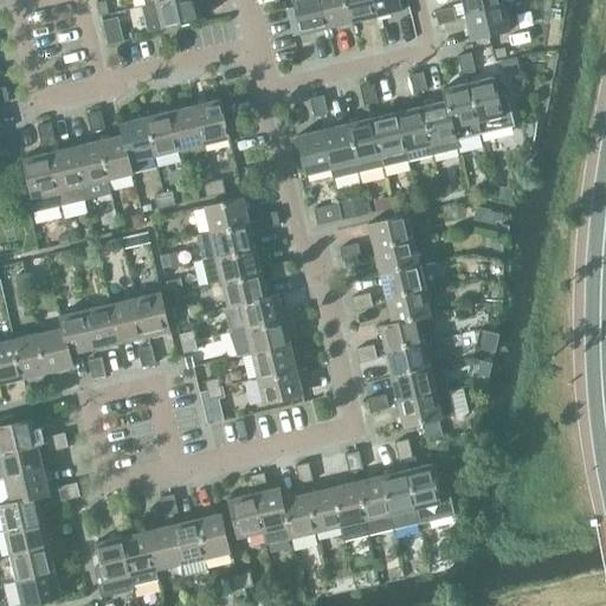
[(155,2),(144,5),(142,5),(148,32),(201,19),(197,0),(165,0),(155,2)]
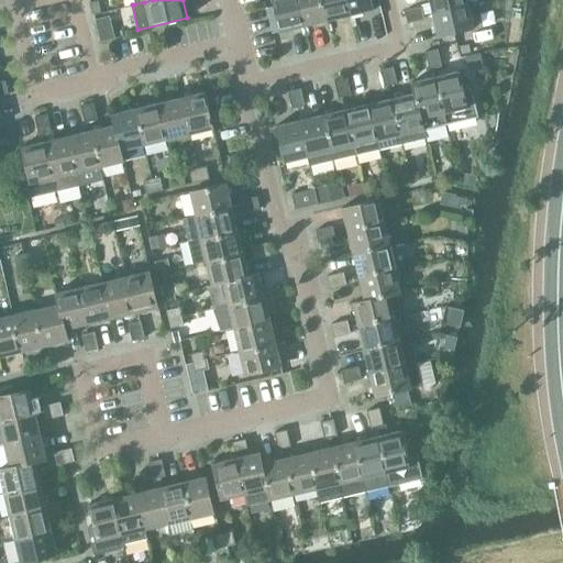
[(304,26),(297,0),(272,0),(279,32),(304,26)]
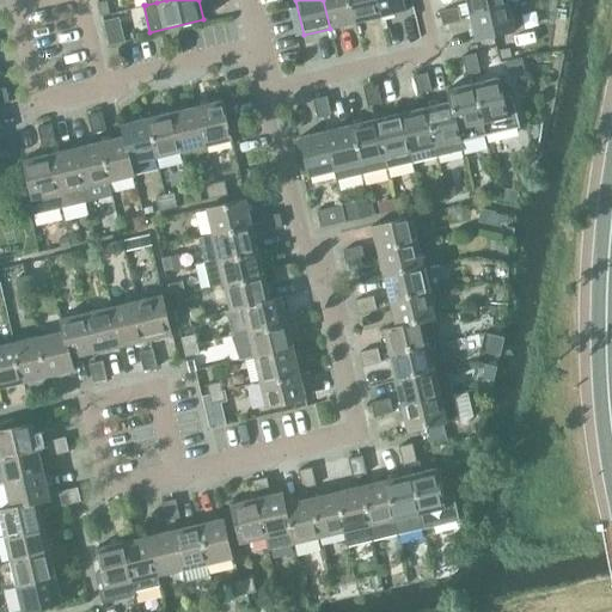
[(349,0),(323,0),(330,29),(355,23),(349,0)]
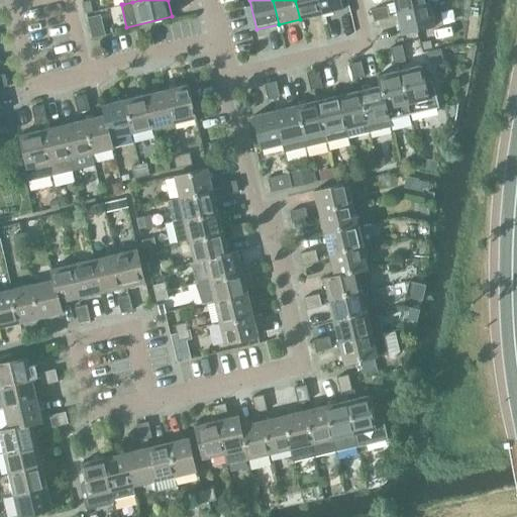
[(317,0),(295,0),(300,19),(321,14),(317,0)]
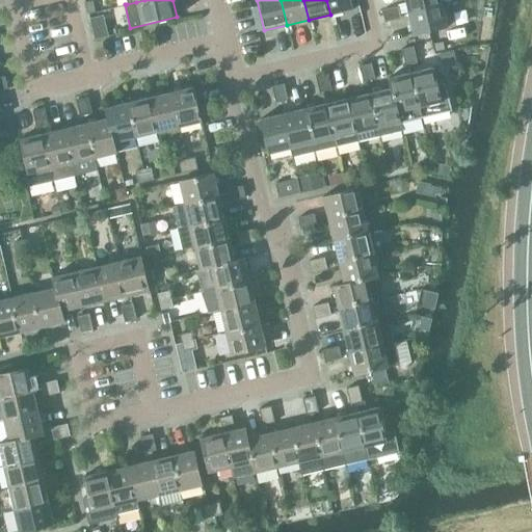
[(350,0),(326,0),(330,15),(353,9),(350,0)]
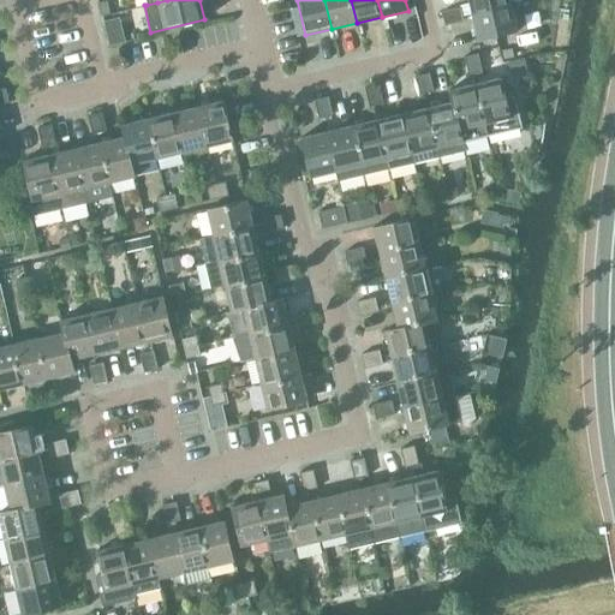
[(467,0),(472,15),(512,5),(511,0),(467,0)]
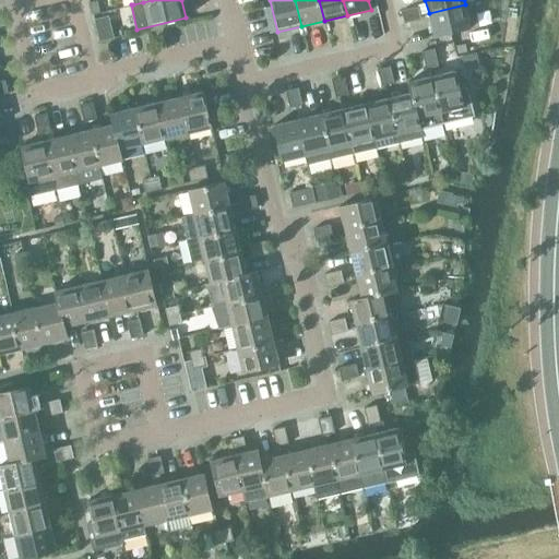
[(465,4),(429,13),(435,37),(471,28),(465,4)]
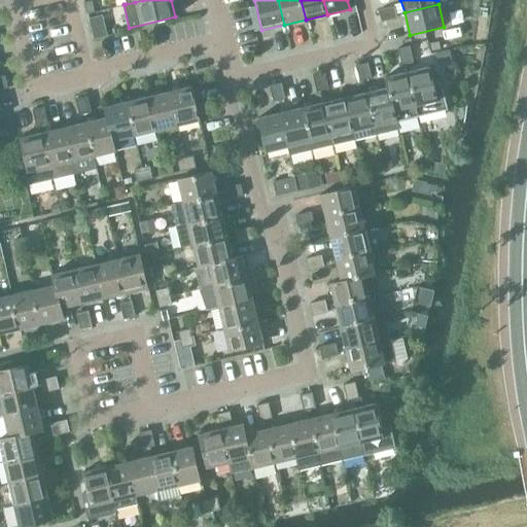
[(394,6),(386,8),(389,20),(397,19),(394,6)]
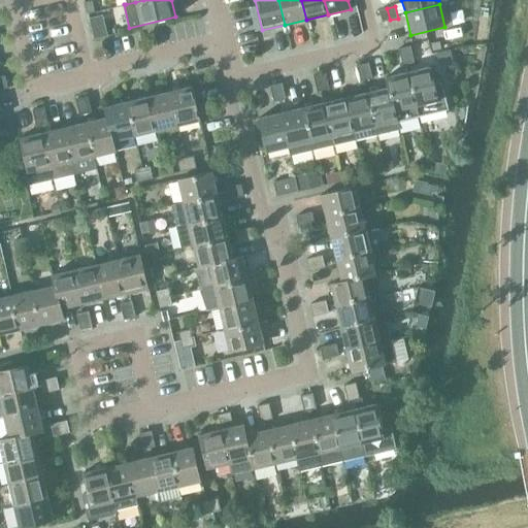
[(387,8),(378,10),(382,22),(390,20),(387,8)]
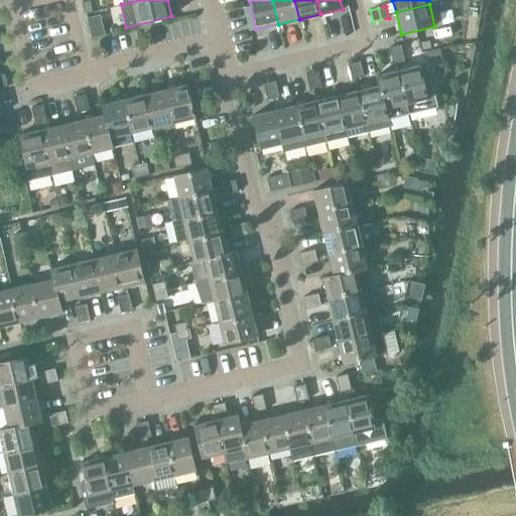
[(90,19),(96,35),(107,31),(101,15),(90,19)]
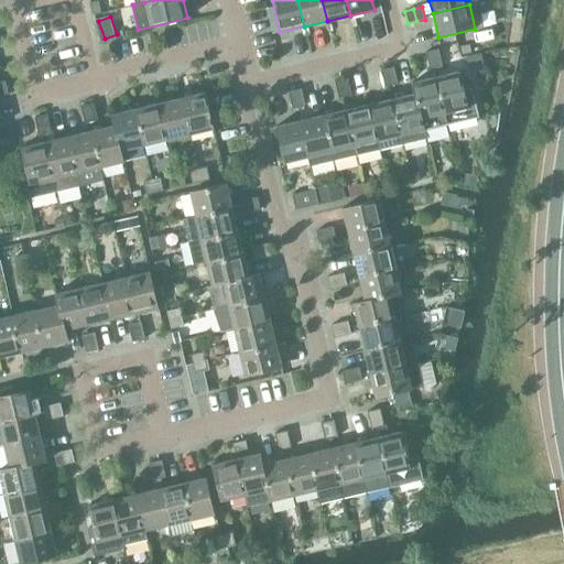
[(425,52),(427,61),(440,57),(438,49),(425,52)]
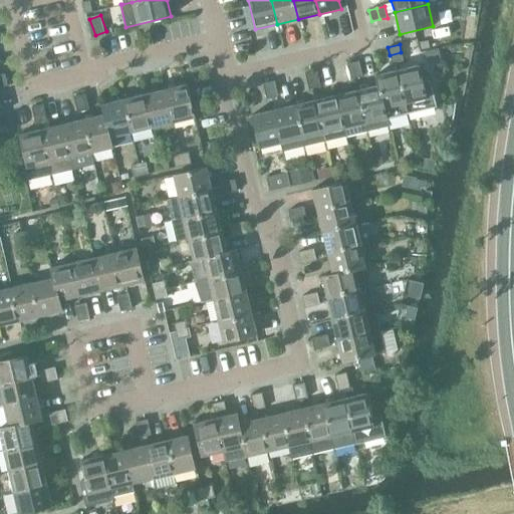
[(438,50),(426,52),(426,54),(427,60),(439,58),(439,57),(438,50)]
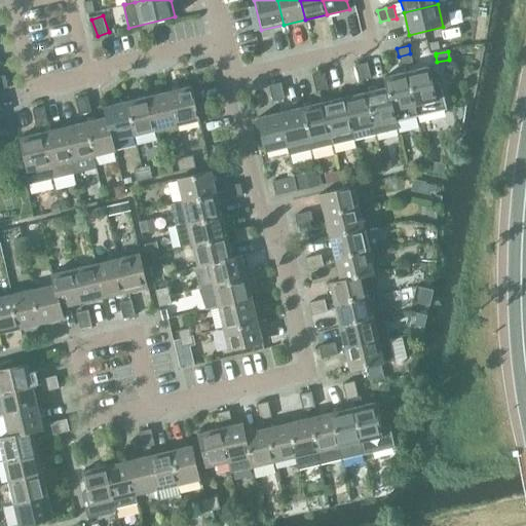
[(410,53),(399,57),(401,65),(412,62),(410,53)]
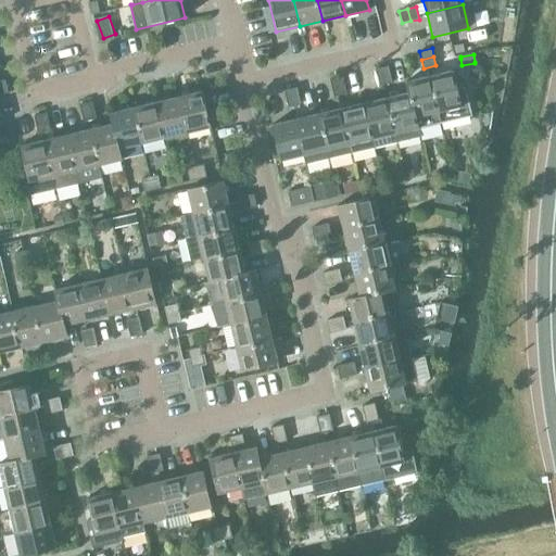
[(376,68),(377,77),(390,74),(388,66),(376,68)]
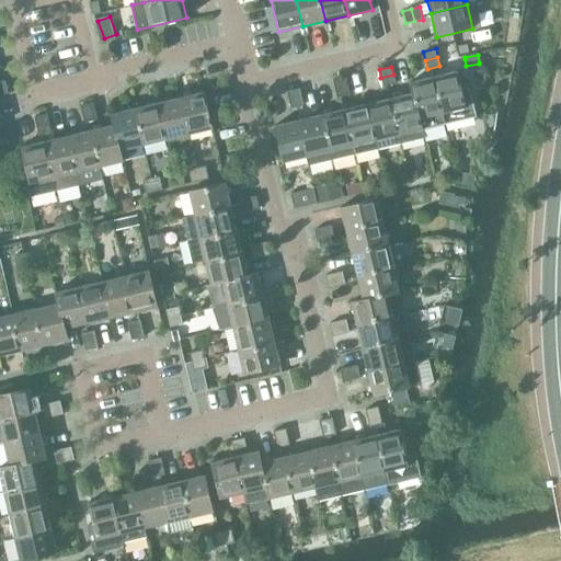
[(457,70),(433,77),(445,124),(477,116),(469,87),(461,89),(457,70)]
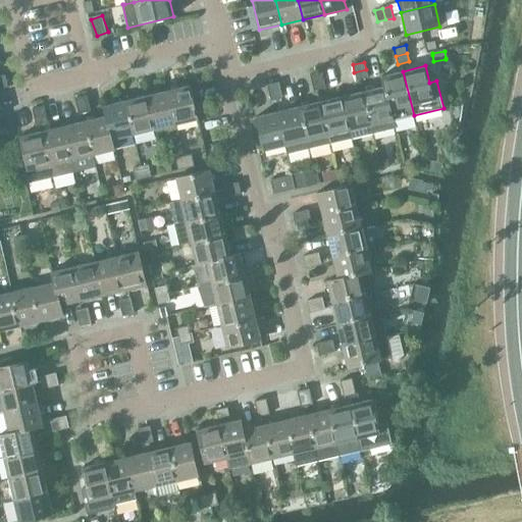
[(366,69),(354,72),(356,81),(368,77),(366,69)]
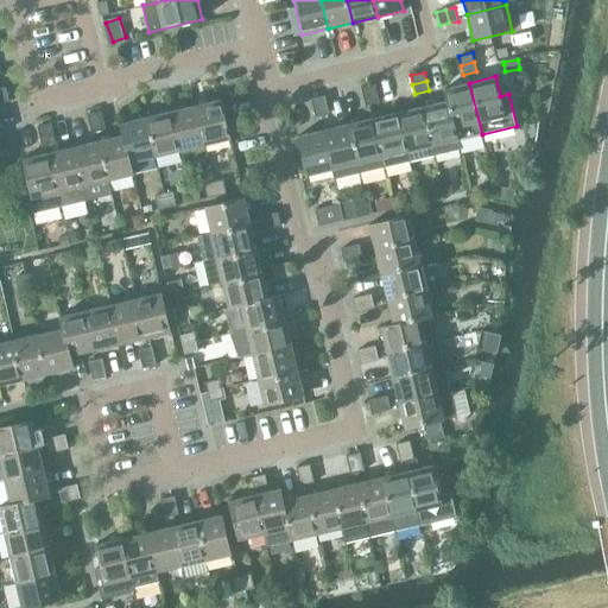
[(361,87),(362,96),(377,93),(374,83),(361,87)]
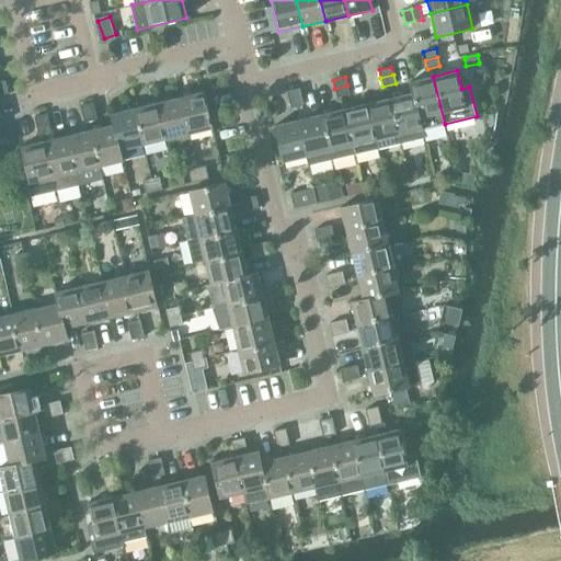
[(409,82),(412,93),(413,93),(419,118),(420,118),(423,129),(445,124),(433,77),(409,82)]
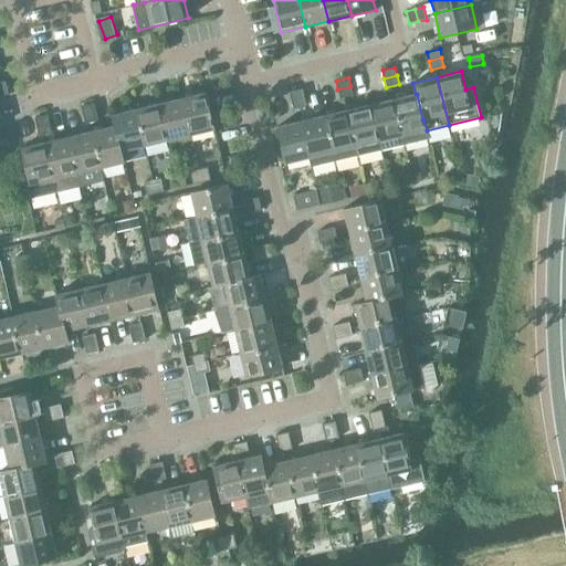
[(350,86),(337,90),(339,98),(353,95),(350,86)]
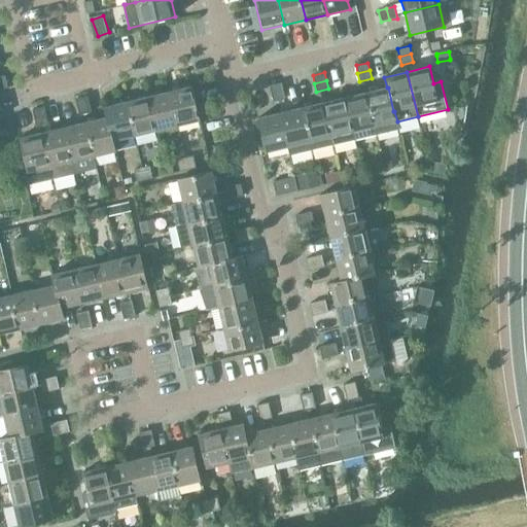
[(270,85),(271,94),(283,91),(281,82),(270,85)]
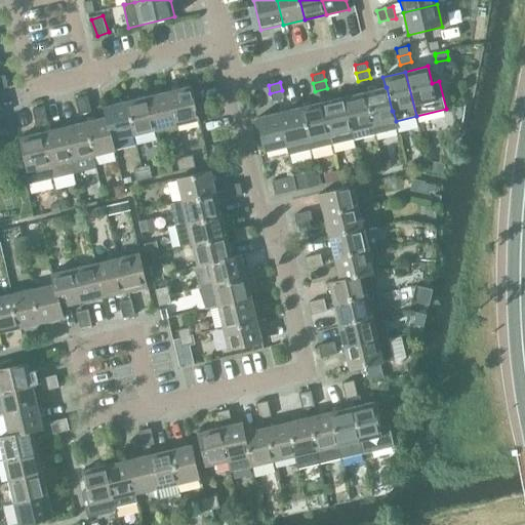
[(191,86),(168,91),(176,125),(199,120),(191,86)]
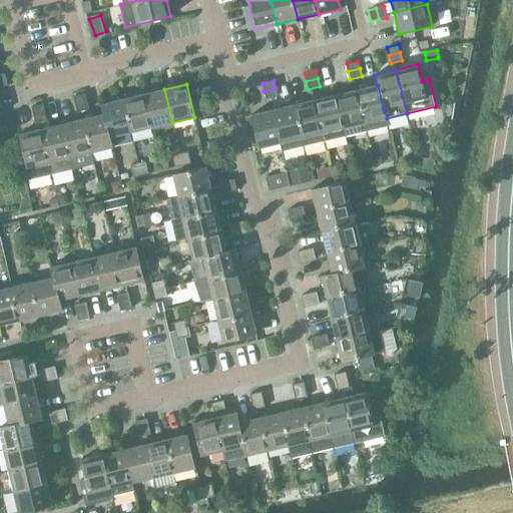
[(388,126),(387,118),(384,108),(383,108),(378,85),(377,85),(357,90),(367,131),(388,126)]
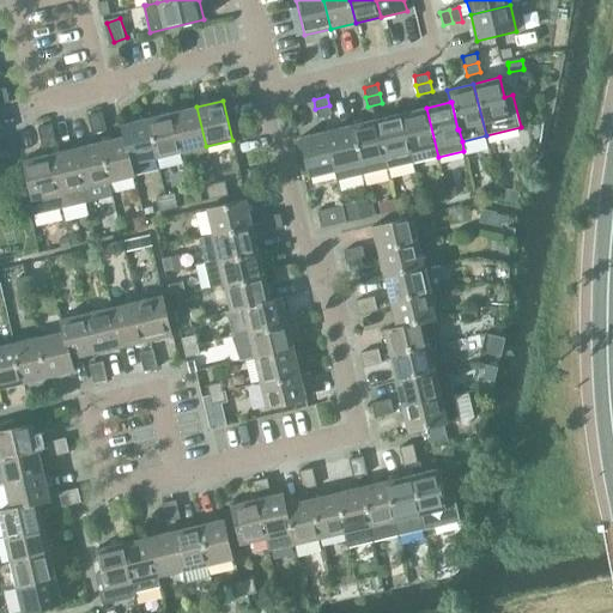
[(329,105),(315,109),(317,119),(332,115),(329,105)]
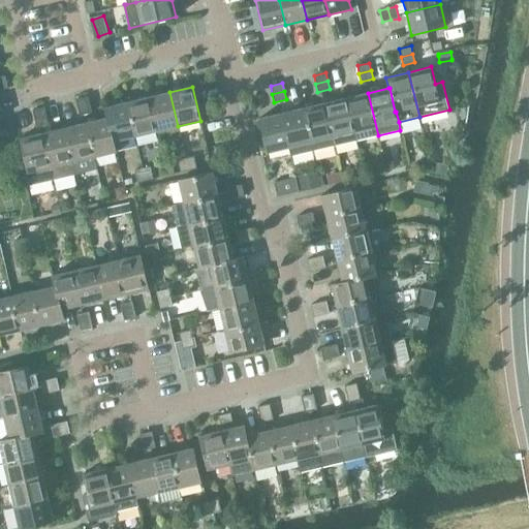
[(169,92),(148,97),(156,131),(178,126),(169,92)]
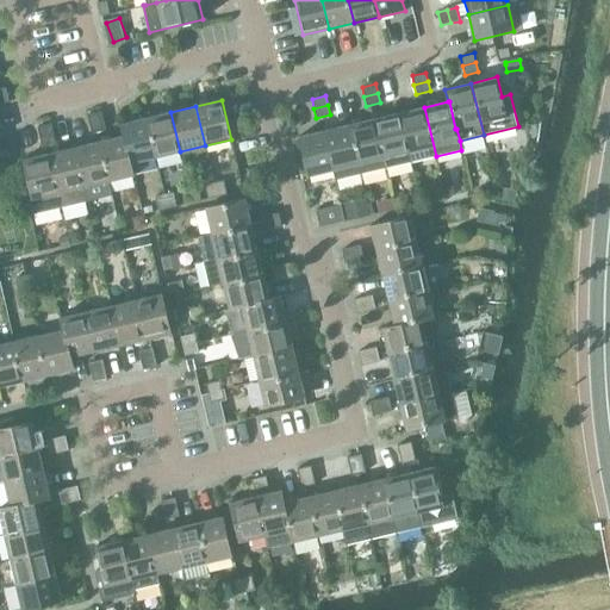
[(436,156),(424,107),(399,112),(411,162),(436,156)]
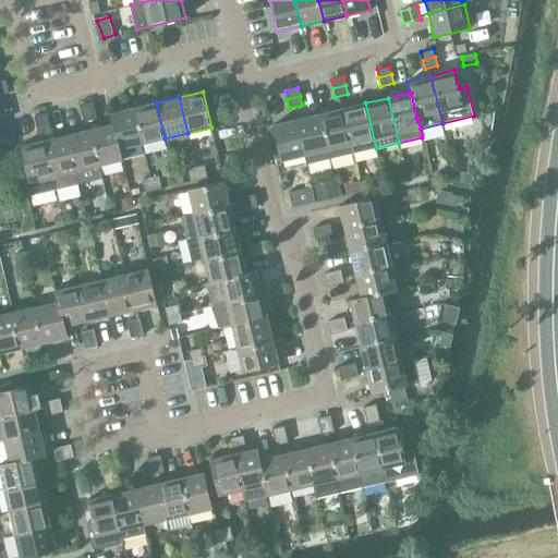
[(80,105),(82,113),(95,110),(93,102),(80,105)]
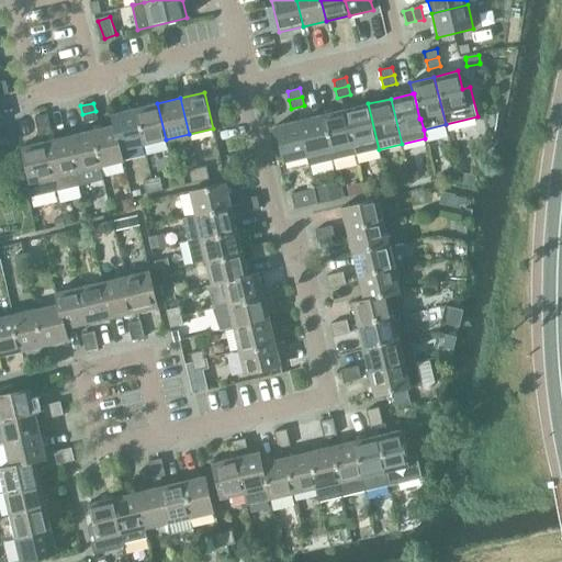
[(157,103),(134,109),(143,145),(166,139),(157,103)]
